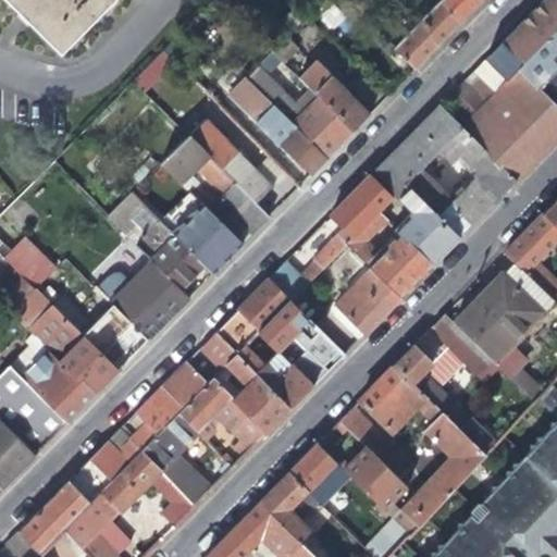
[(7,0),(28,20),(59,51),(109,0),(7,0)]
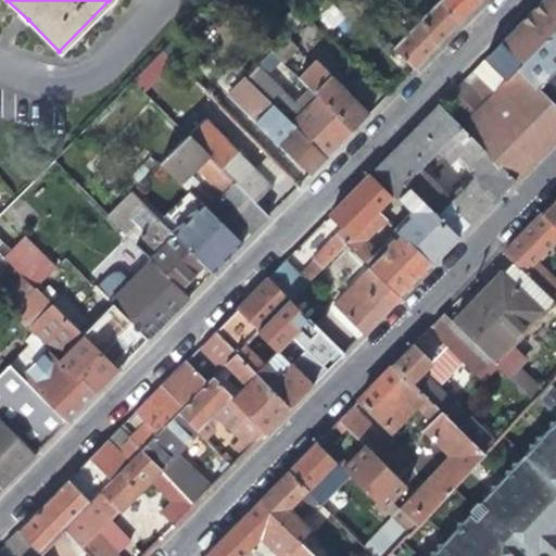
[(438,0),(437,2),(457,23),(479,0),(438,0)]
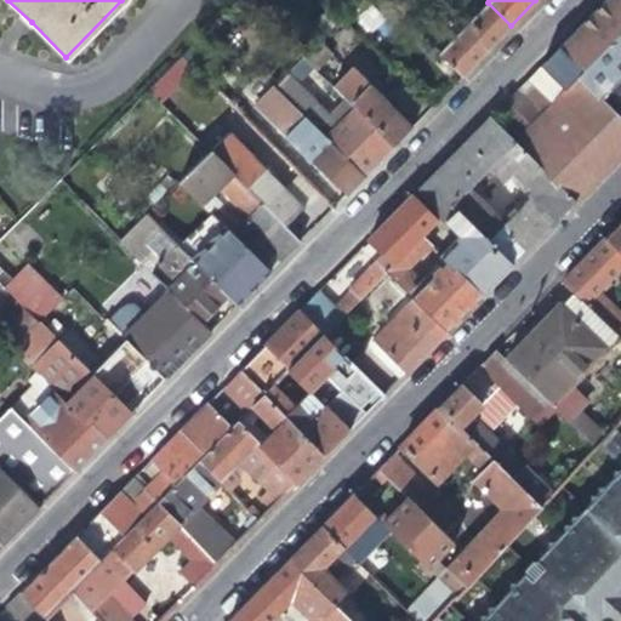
[(616,36),(620,33),(620,32),(620,0),(604,0),(593,12),(616,36)]
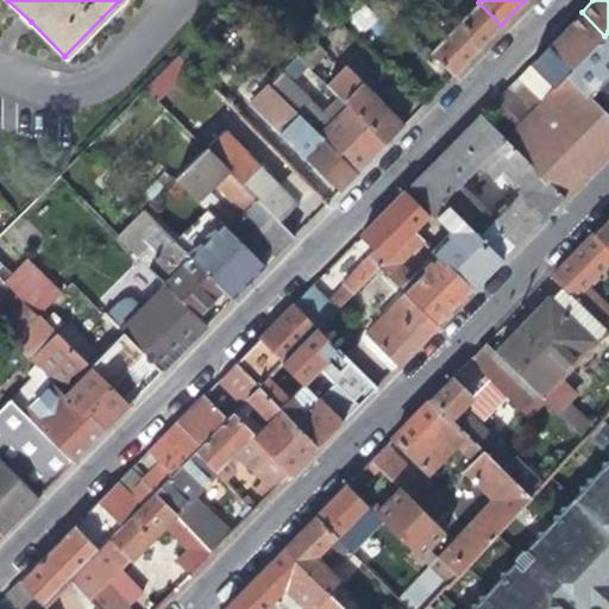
[(428,51),(451,74),(479,46),(501,25),(478,2),(428,51)]
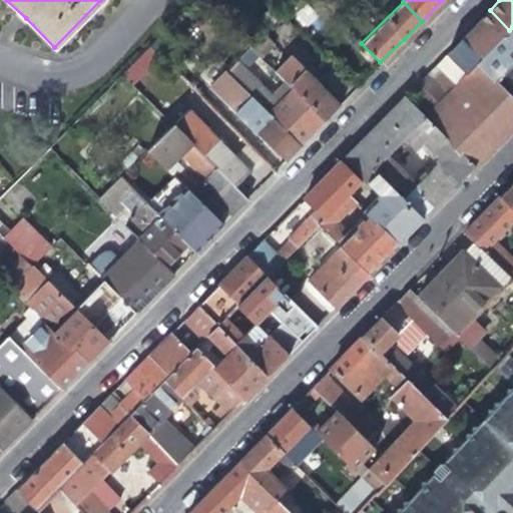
[(462,38),(482,58),(509,30),(490,10),(477,23),(462,38)]
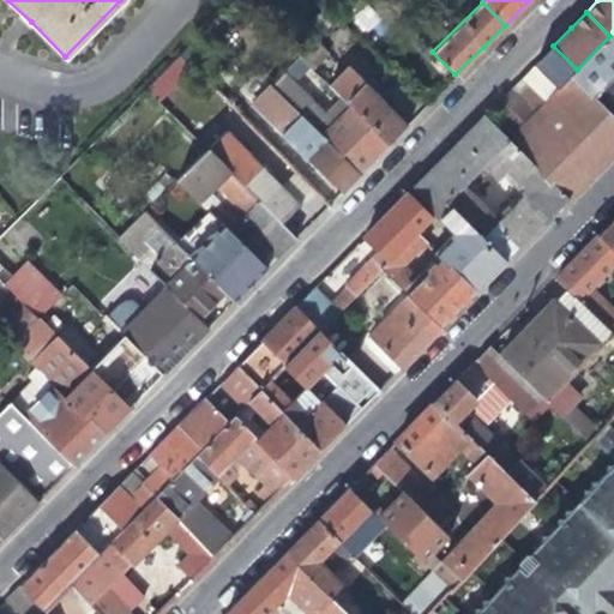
[(613,34),(613,32),(609,36),(577,70),(570,77),(589,97),(613,72),(613,34)]
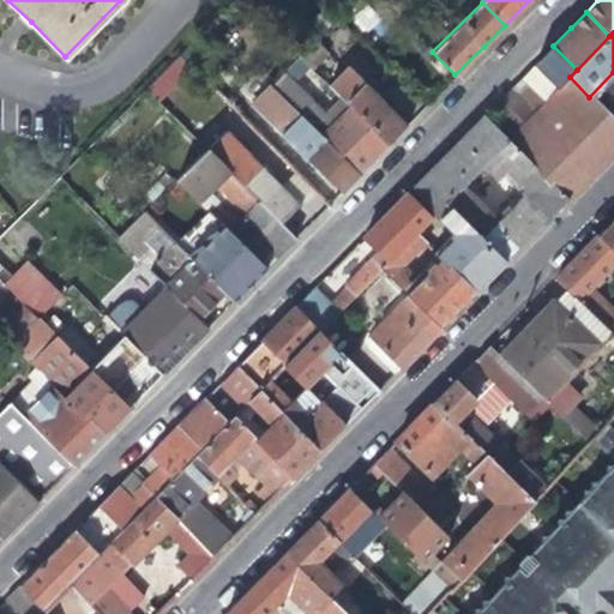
[(218,61),(196,40),(178,58),(200,79),(218,61)]
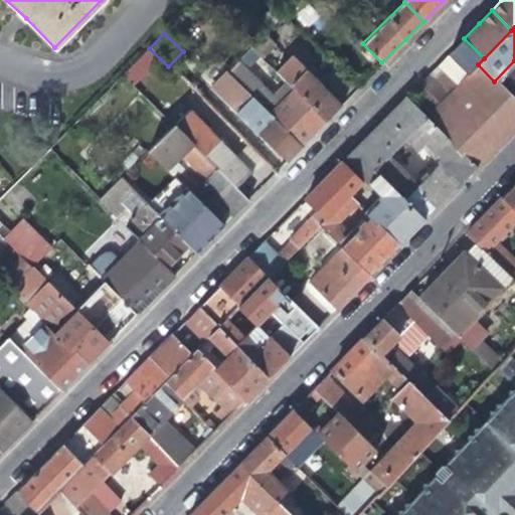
[(464,38),(450,52),(470,71),(478,64),(484,58),(464,38)]
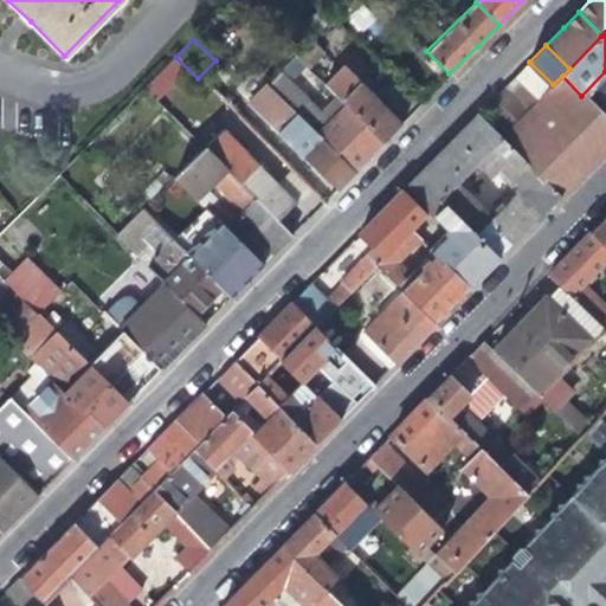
[(295,56),(265,85),(354,171),(369,154),(382,142),(337,97),(316,118),(284,86),(305,65),(295,56)]
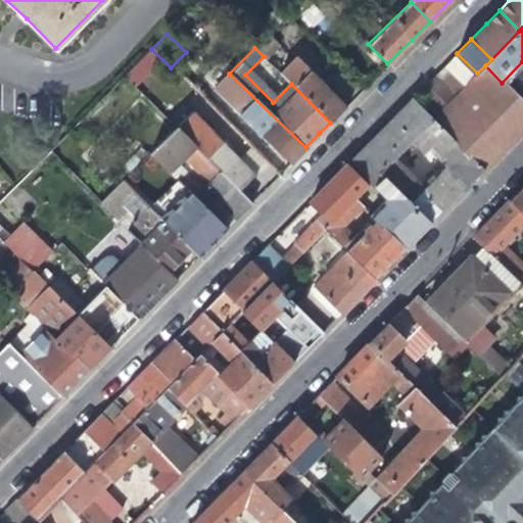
[(126,74),(136,85),(162,61),(152,50),(126,74)]
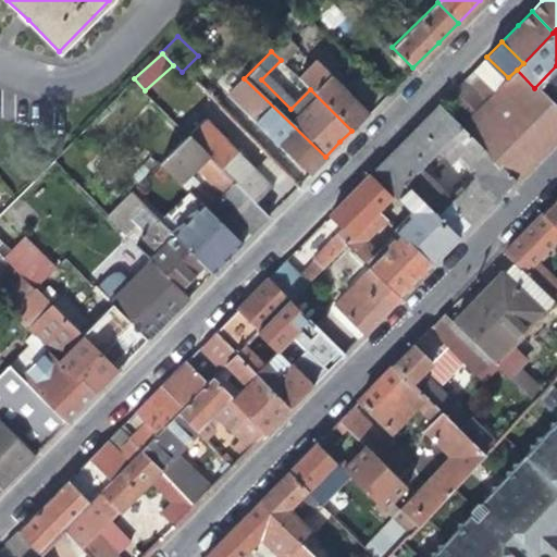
[(461,125),(508,77),(486,57),(467,76),(440,103),(461,125)]
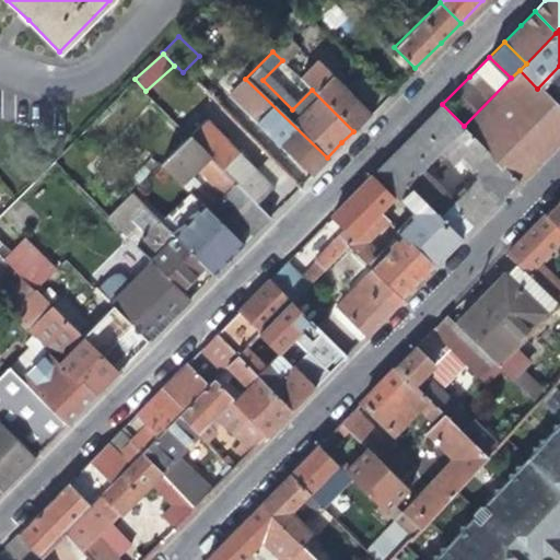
[(296,74),(312,90),(353,131),(361,123),(370,115),(312,59),(296,74)]
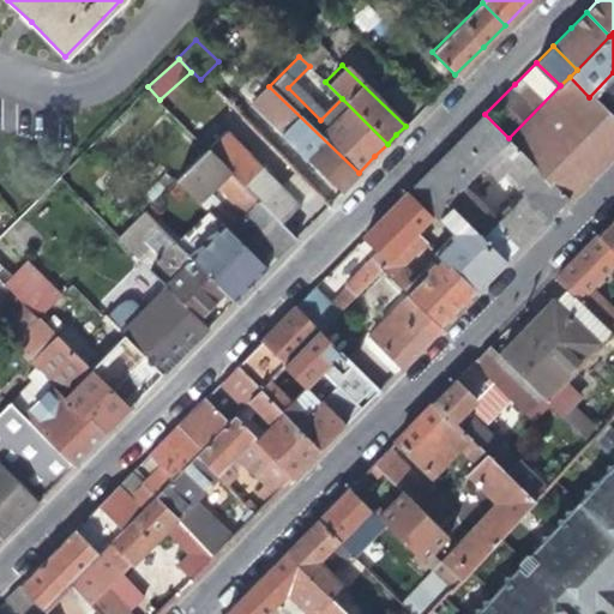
[(509,138),(506,140),(566,200),(601,166),(613,151),(613,121),(596,103),(589,97),(570,77),(560,85),(509,138)]
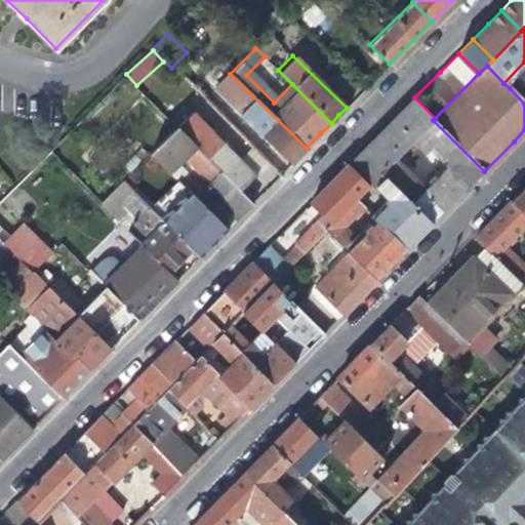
[(298,156),(307,148),(230,74),(214,88),(290,164),(298,156)]
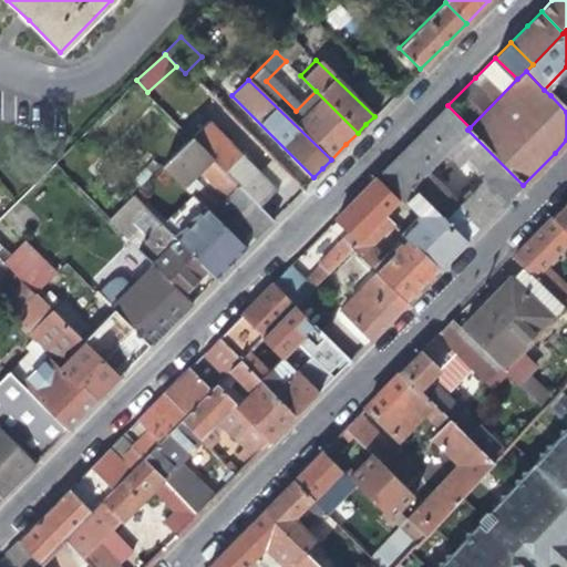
[(566,89),(562,84),(550,95),(566,112),(566,89)]
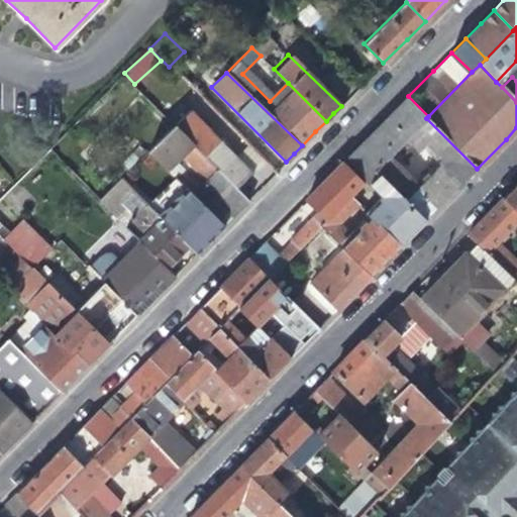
[(428,116),(408,96),(388,117),(343,162),(364,182),(367,178),(374,171),(390,154),(404,140),(426,118),(428,116)]
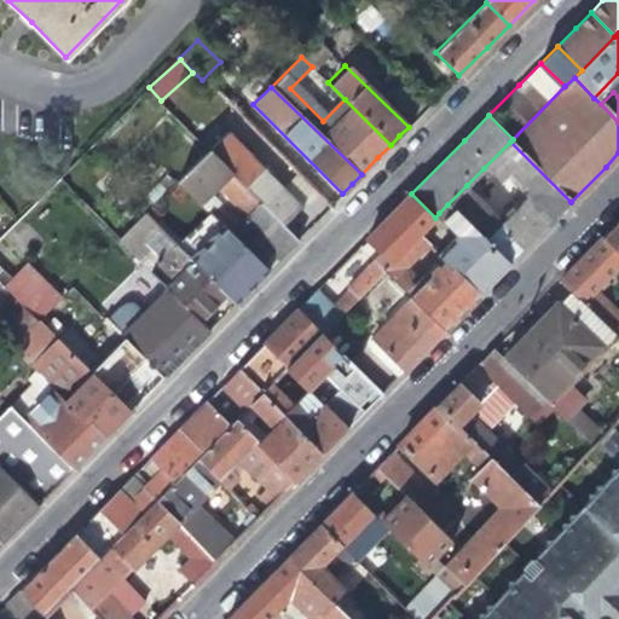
[(241,119),(229,131),(250,152),(262,139),(241,119)]
